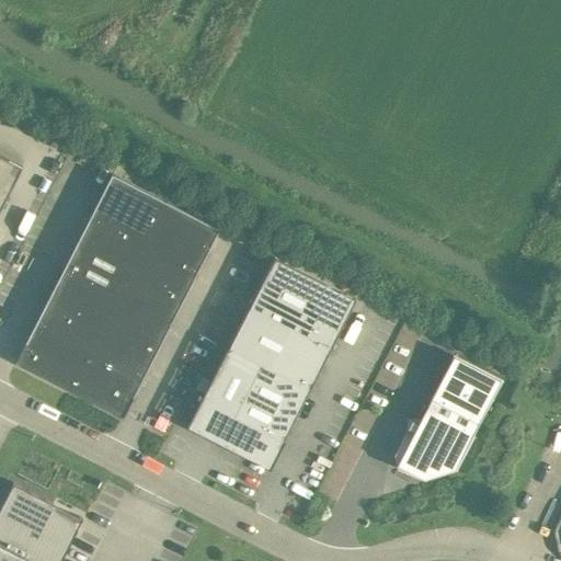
[(0,156),(0,195),(6,198),(22,167),(0,156)]
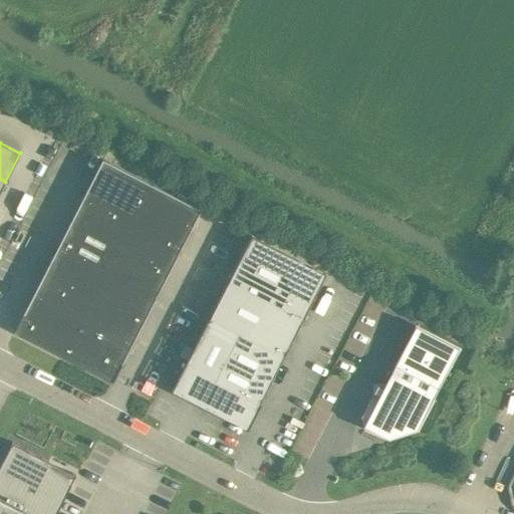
[(102,160),(84,197),(133,222),(152,185),(102,160)]
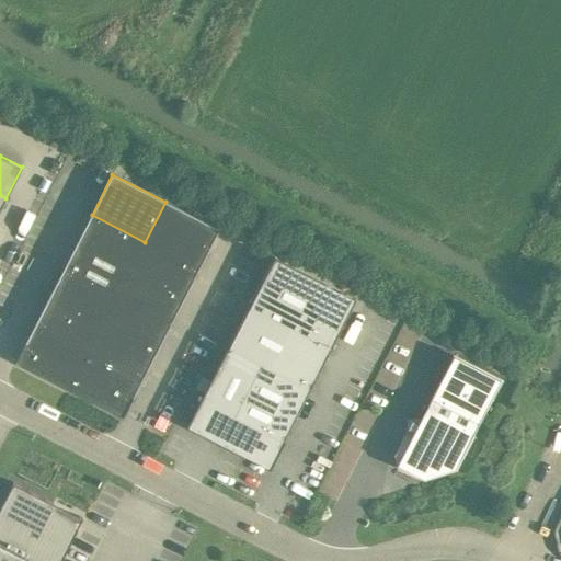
[(165,202),(145,242),(198,270),(219,229),(165,202)]
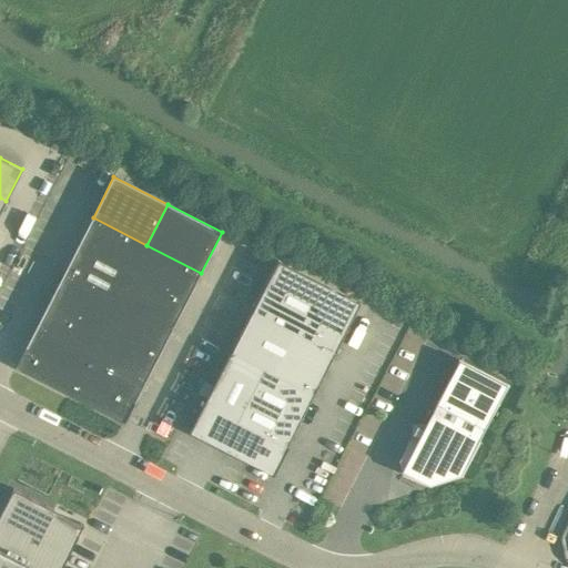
[(93,217),(79,244),(132,272),(146,245),(93,217)]
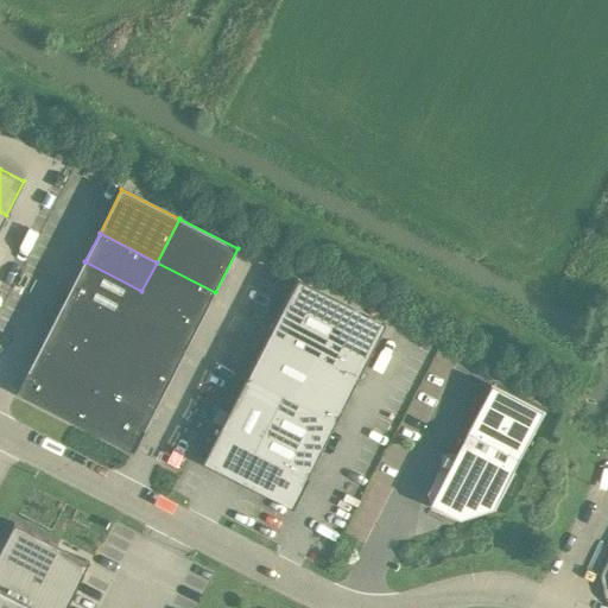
[(84,261),(69,291),(127,321),(141,291),(84,261)]
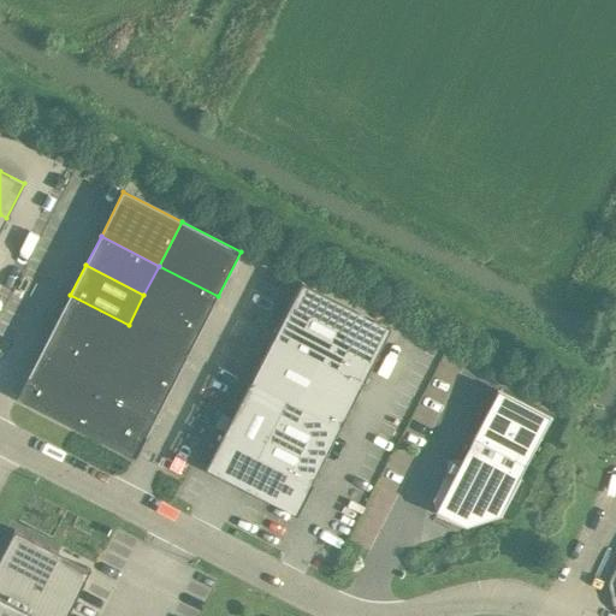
[(159,266),(143,295),(202,325),(218,296),(159,266)]
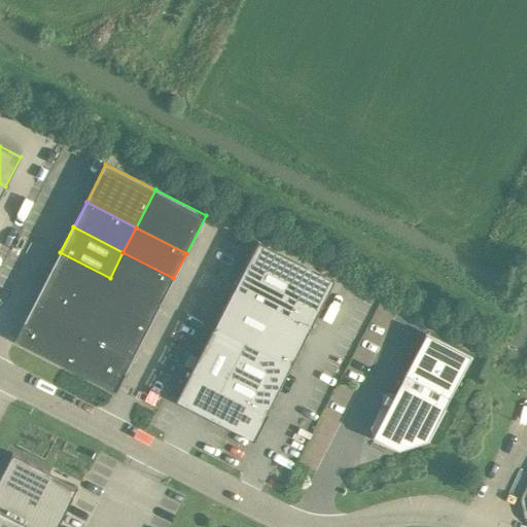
[(256,241),(175,400),(253,441),(335,281),(256,241)]
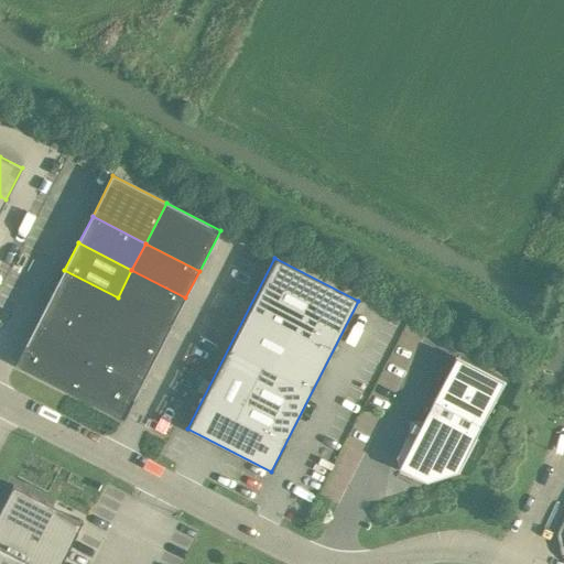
[(64,270),(51,296),(104,324),(118,297),(64,270)]
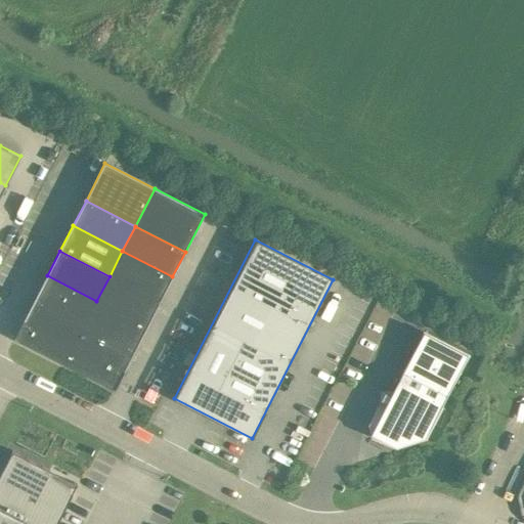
[(122,251),(110,276),(160,302),(172,276),(122,251)]
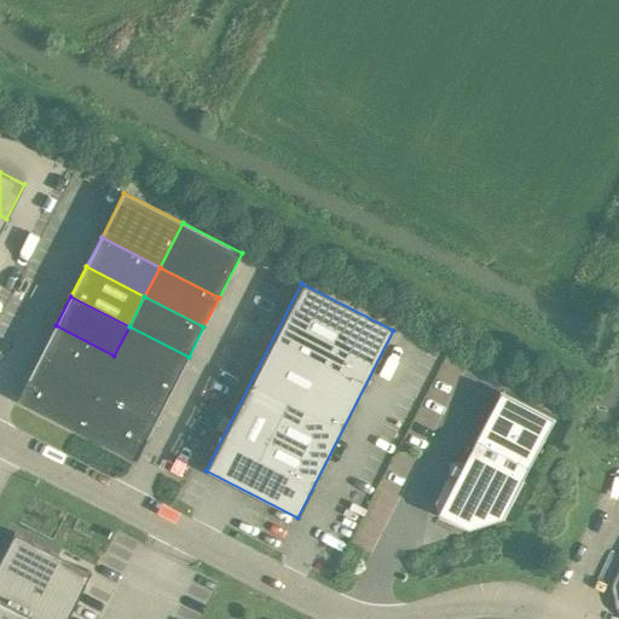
[(56,325),(40,356),(99,386),(114,356),(56,325)]
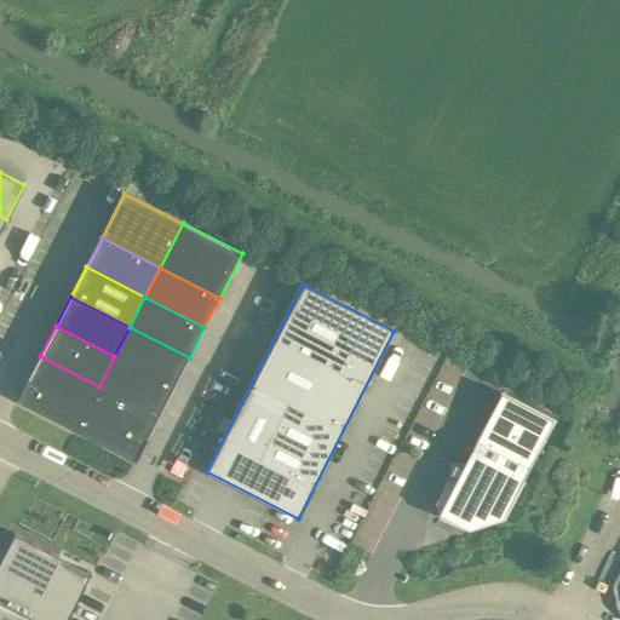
[(130,327),(114,356),(173,386),(189,357),(130,327)]
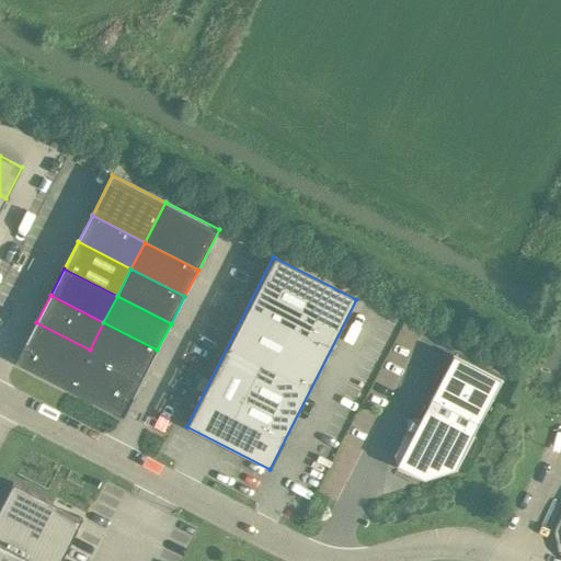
[(36,322),(15,363),(69,390),(90,350),(36,322)]
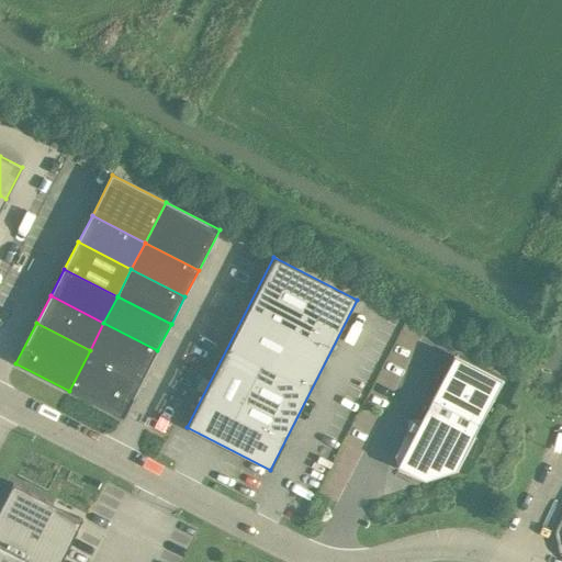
[(103,323),(90,350),(144,378),(157,350),(103,323)]
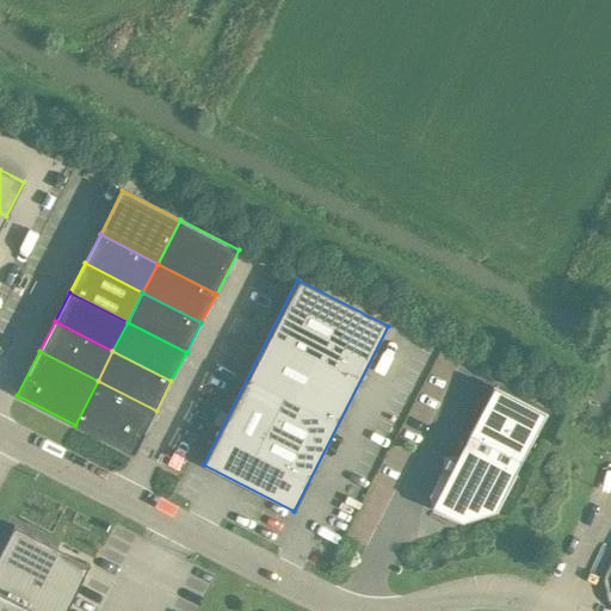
[(98,381),(75,425),(134,455),(156,411),(98,381)]
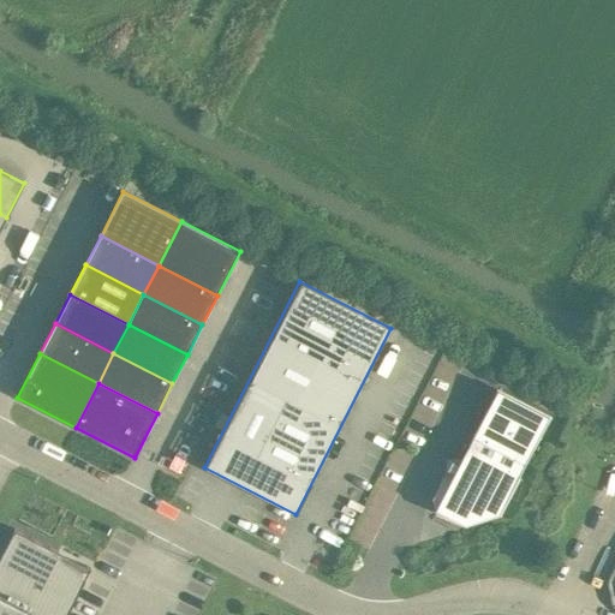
[(549,417),(497,390),(435,509),(465,525),(500,513),(549,417)]
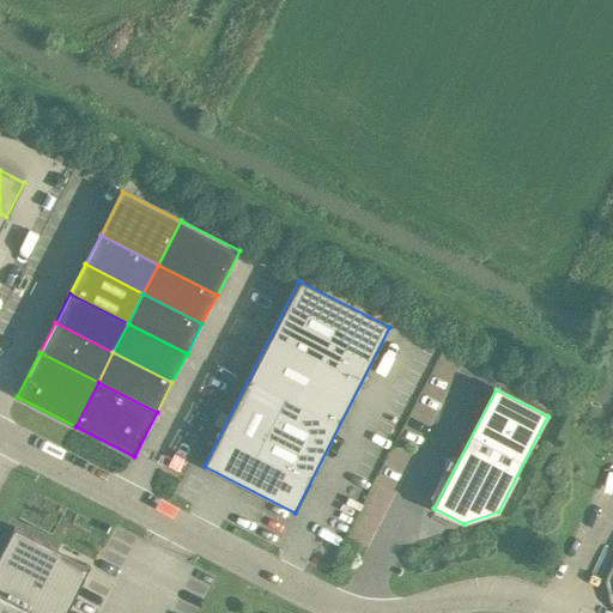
[(66,612),(84,578),(83,577),(56,552),(58,550),(14,528),(0,556),(0,612),(66,612)]
